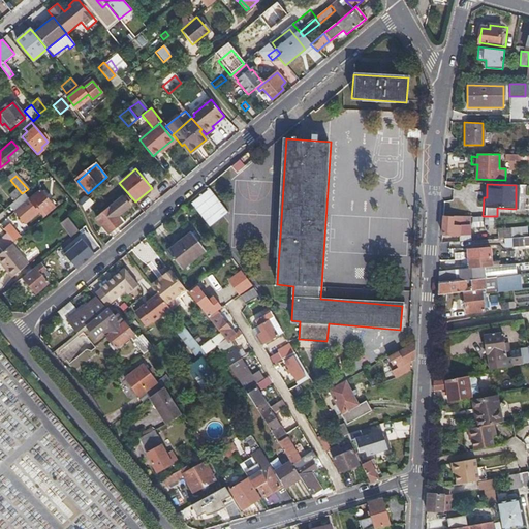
[(11,190),(18,197),(22,193),(16,186),(11,190)]
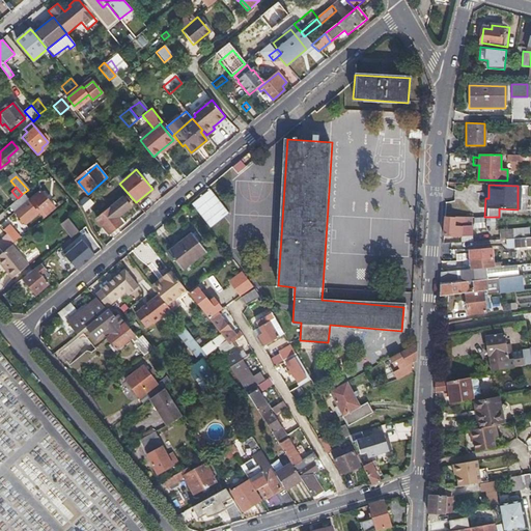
[(38,212),(45,218),(57,207),(43,190),(17,212),(25,222),(38,212)]
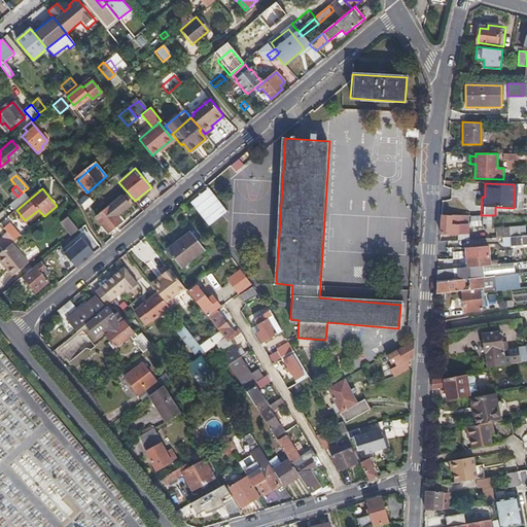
[(130,204),(121,195),(96,217),(108,232),(121,221),(116,215),(130,204)]
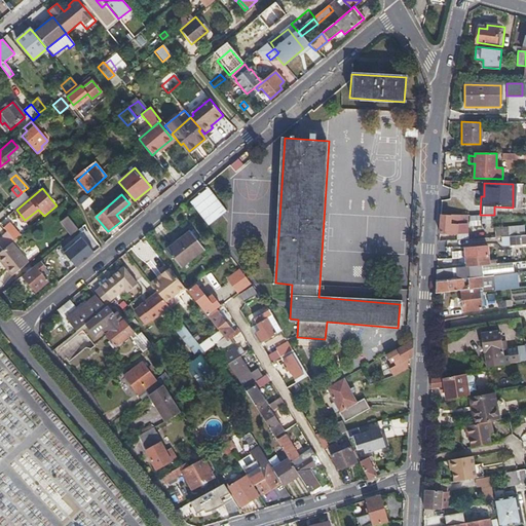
[(78,200),(81,203),(87,198),(84,195),(78,200)]
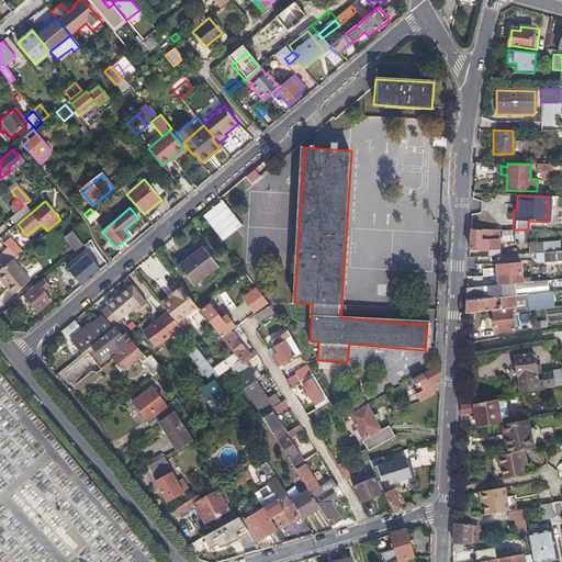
[(236,222),(226,210),(210,222),(224,239),(234,232),(231,226),(236,222)]
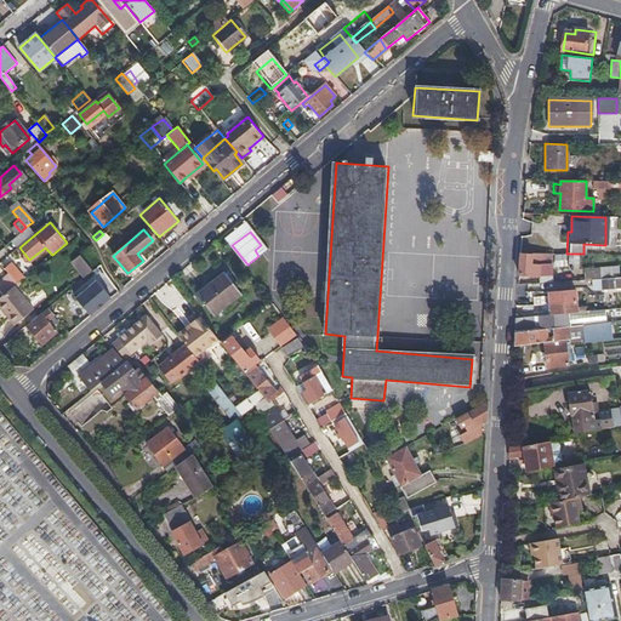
[(98,244),(98,245),(108,237),(104,233),(103,234),(96,240),(98,244)]
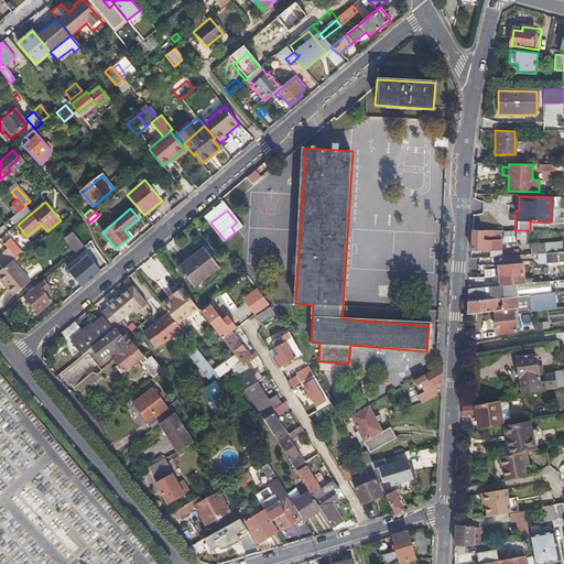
[(472,229),(470,249),(500,249),(500,230),(472,229)]
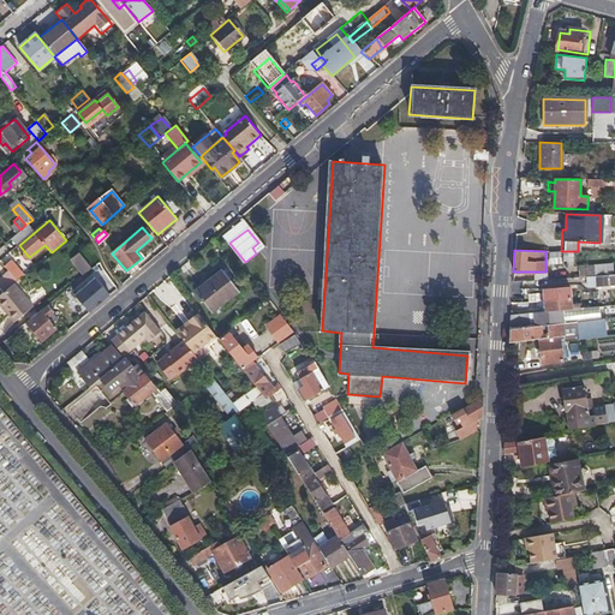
[(90,267),(79,254),(71,261),(82,274),(90,267)]
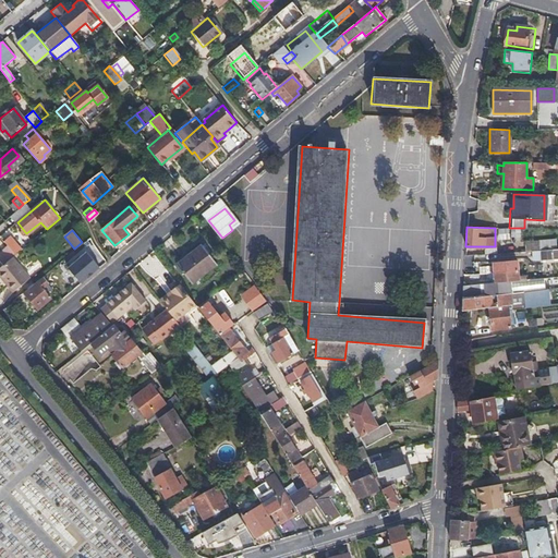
[(9,246),(15,254),(22,250),(11,238),(4,242),(9,246)]
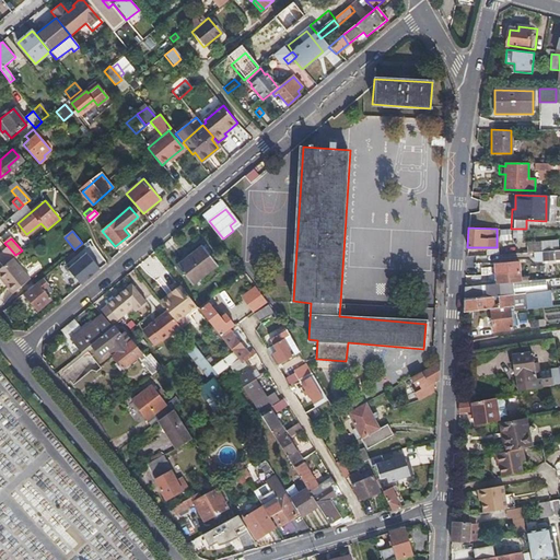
[(95,254),(88,243),(77,252),(85,263),(95,254)]
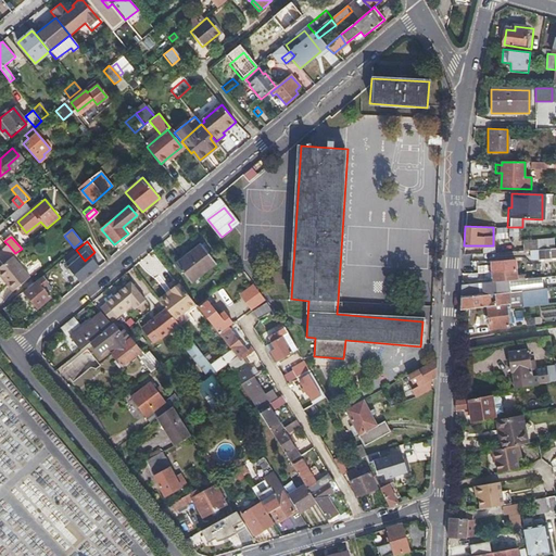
[(216,262),(201,242),(176,263),(191,281),(216,262)]
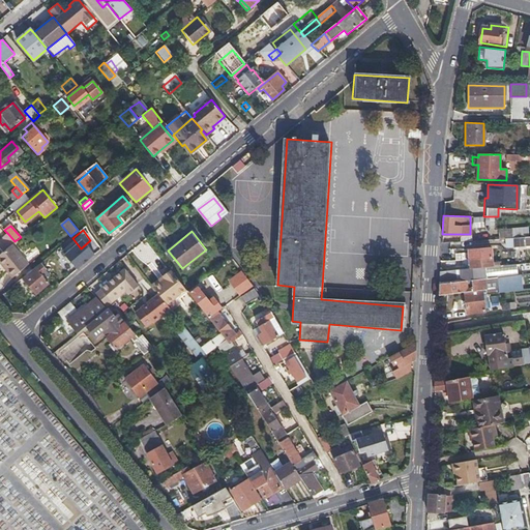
[(15,241),(8,234),(0,240),(0,247),(3,252),(11,244),(15,241)]
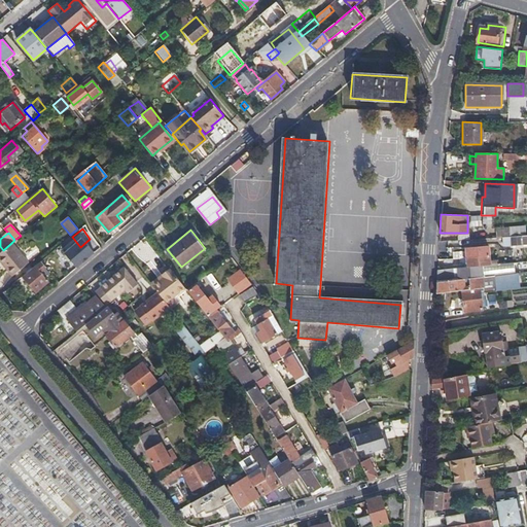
[(526,243),(526,236),(502,238),(503,246),(526,244),(526,243)]
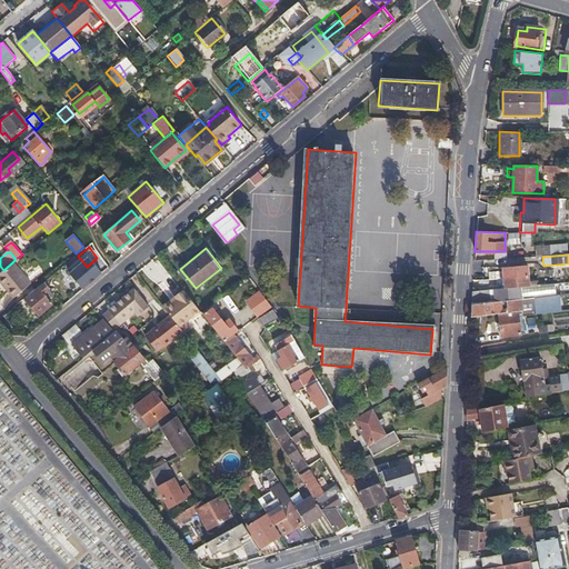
[(3,270),(0,272),(0,282),(13,298),(30,283),(12,262),(3,270)]
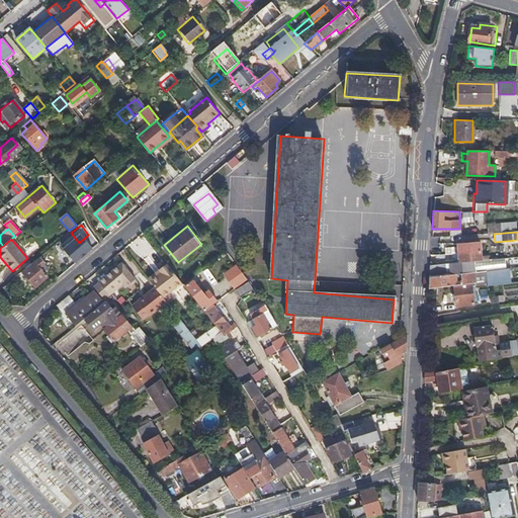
[(448,254),(456,254),(463,254),(481,252),(480,244),(475,245),(475,242),(468,242),(468,245),(458,246),(458,248),(448,249),(448,254)]
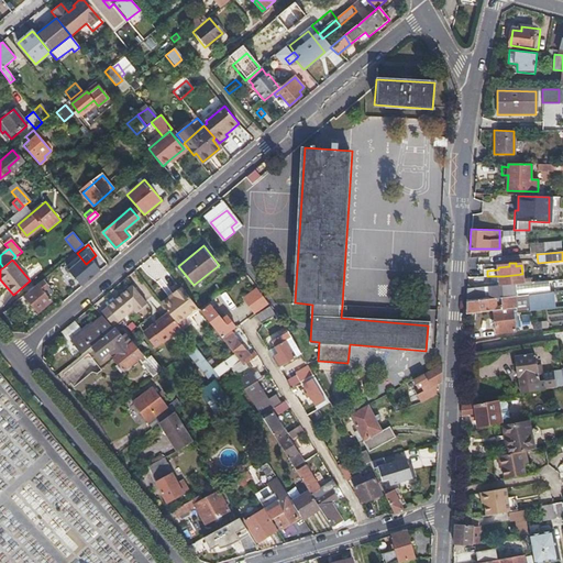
[(498,283),(498,286),(527,283),(527,279),(523,280),(522,274),(504,276),(496,276),(496,282),(498,283)]
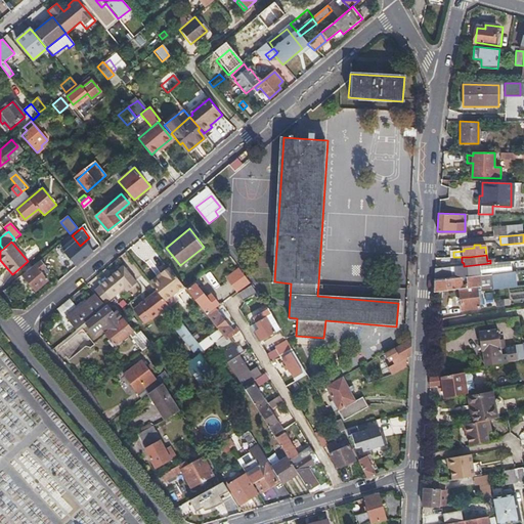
[(44,263),(41,259),(23,274),(36,291),(48,281),(38,268),(44,263)]
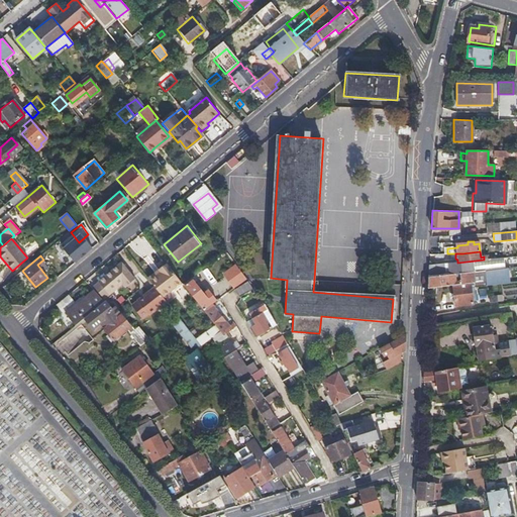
[(139,256),(133,261),(140,271),(146,267),(139,256)]
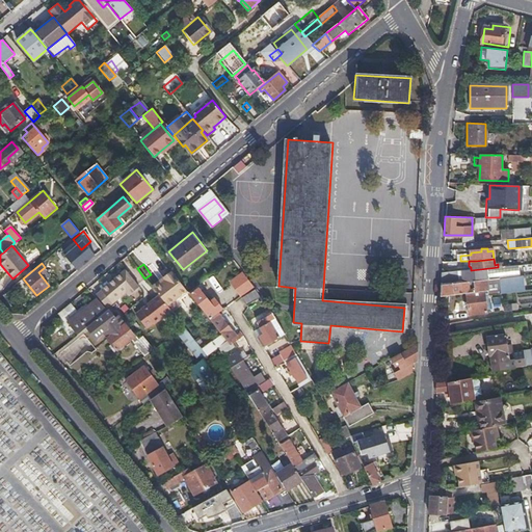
[(442,272),(441,285),(519,275),(517,265),(516,266),(502,267),(498,267),(471,270),(442,272)]
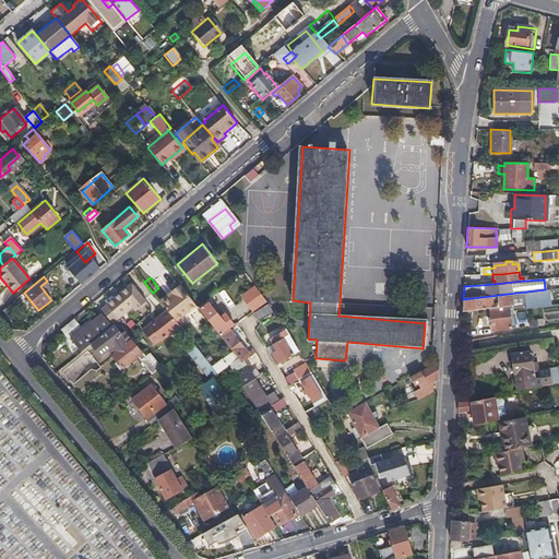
[(144,299),(132,284),(100,309),(111,322),(133,305),(135,307),(144,299)]
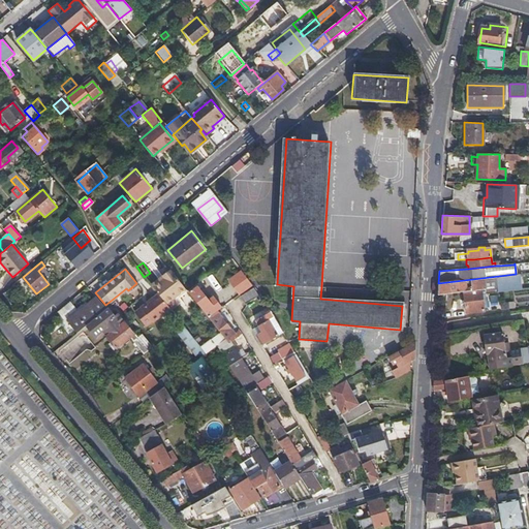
[(185,288),(172,271),(162,278),(163,280),(160,282),(158,279),(151,284),(157,292),(165,304),(185,288)]
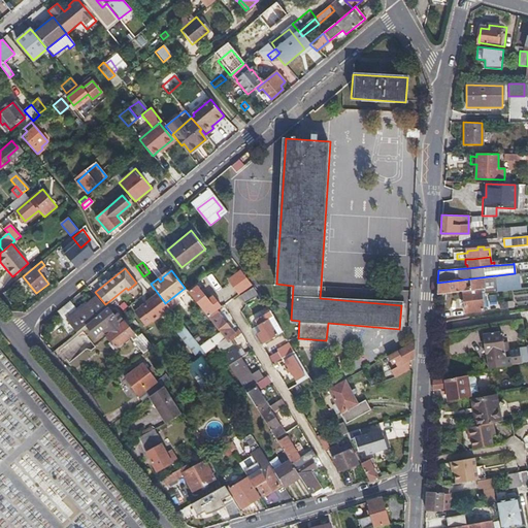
[(252,284),(243,272),(229,284),(237,294),(252,284)]
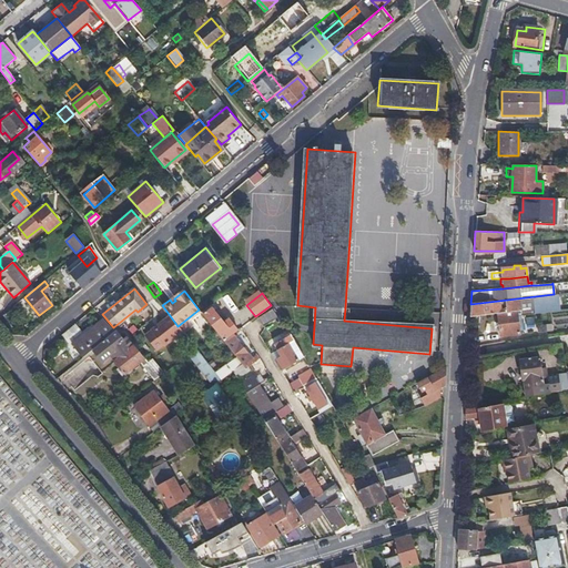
[(470,304),(470,316),(498,313),(500,336),(519,334),(517,315),(559,310),(557,293),(554,294),(470,304)]
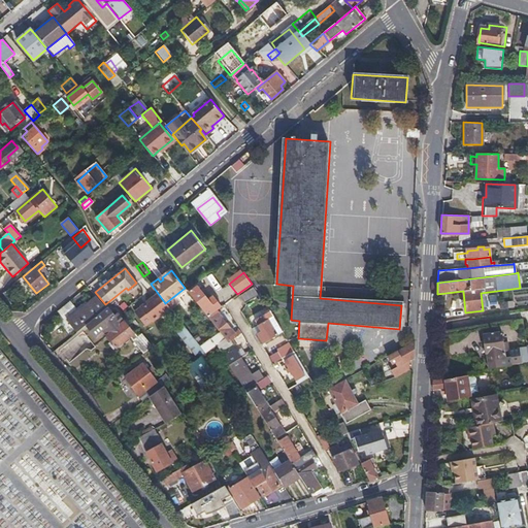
[(0,286),(0,287),(10,278),(6,273),(0,277),(0,286)]
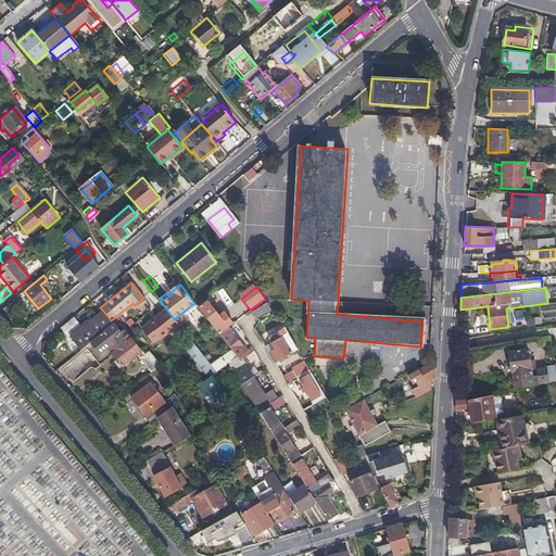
[(20,294),(3,307),(8,314),(25,300),(20,294)]
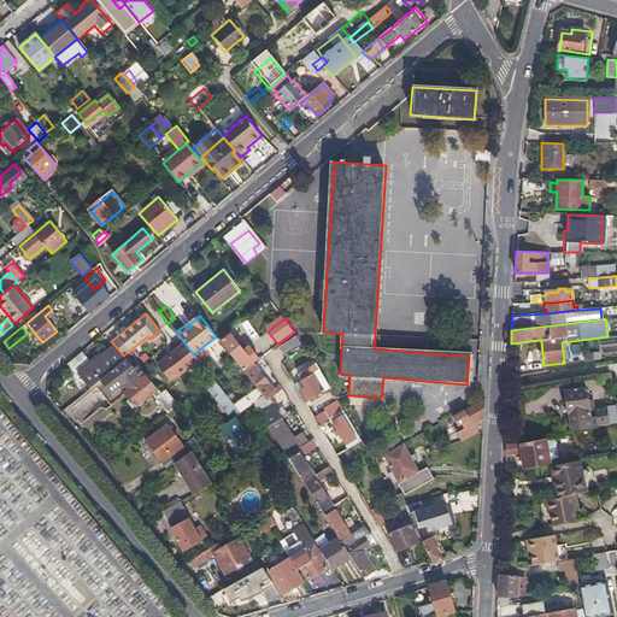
[(239,347),(227,333),(217,339),(242,370),(251,364),(258,358),(259,358),(246,341),(239,347)]
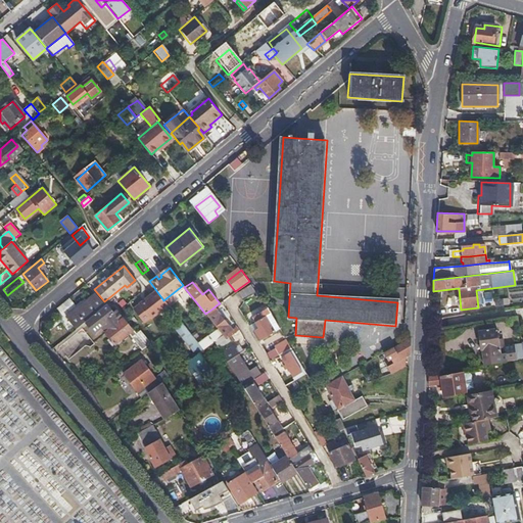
[(235,294),(241,302),(256,291),(250,283),(235,294)]
